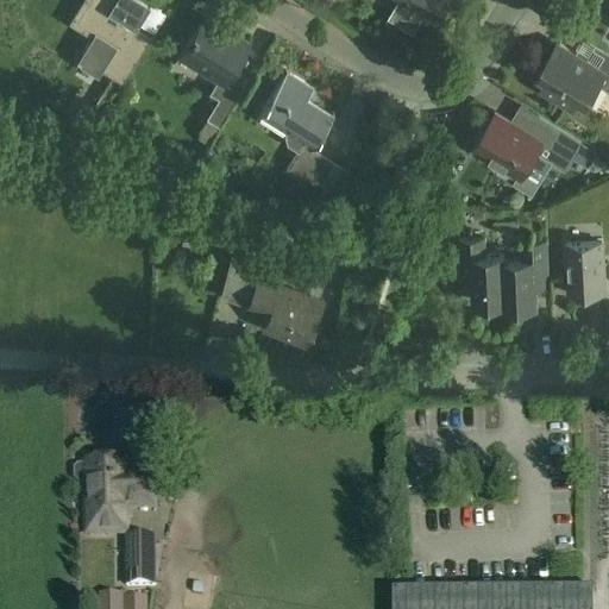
[(136,27),(151,0),(83,0),(69,24),(92,37),(79,58),(82,61),(80,64),(98,75),(100,70),(123,83),(150,37),(136,27)]
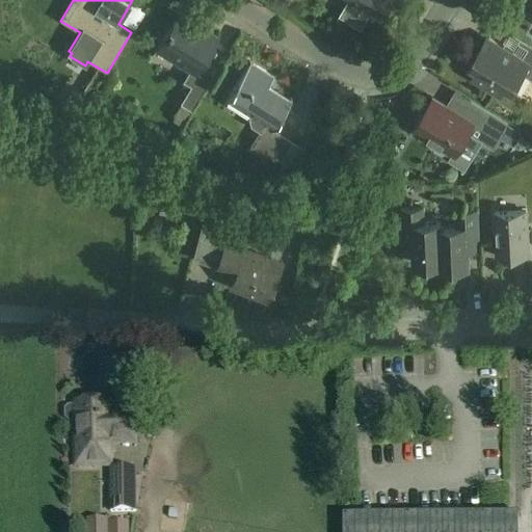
[(348,0),(340,16),(362,29),(373,10),(380,15),(388,4),(391,6),(394,0),(348,0)]
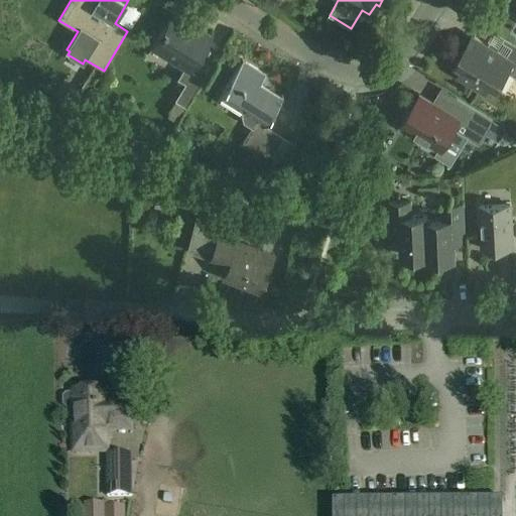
[(186,108),(205,79),(190,70),(211,36),(173,13),(151,47),(184,68),(177,80),(185,85),(175,101),(186,108)]
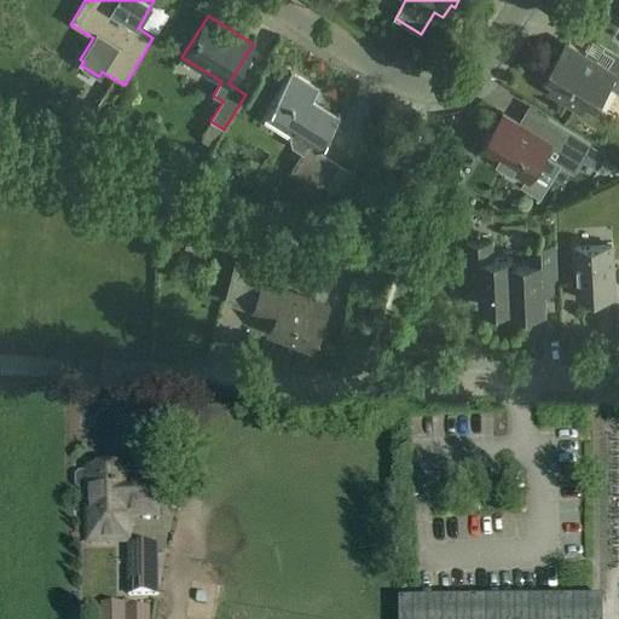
[(582,111),(591,94),(600,99),(608,86),(618,92),(618,52),(617,51),(607,68),(568,44),(542,87),(582,111)]
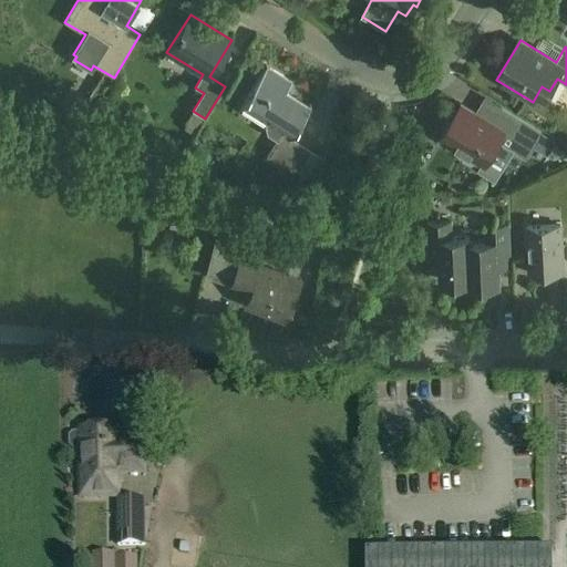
[(296,173),(308,152),(289,141),(309,109),(285,93),(291,82),(267,68),(243,106),(282,131),(265,161),(296,173)]
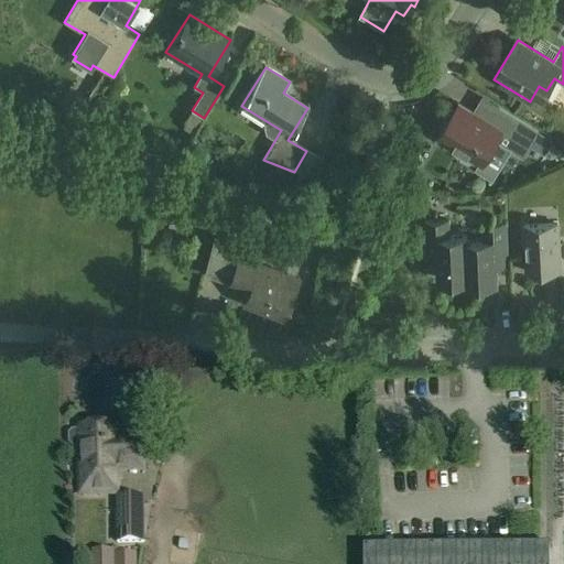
[(77,116),(86,100),(85,99),(77,95),(67,110),(77,116)]
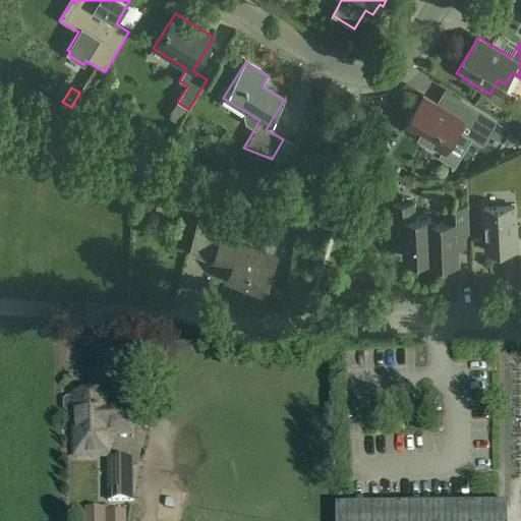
[(446,153),(459,129),(483,145),(499,122),(461,99),(452,114),(424,97),(406,128),(446,153)]
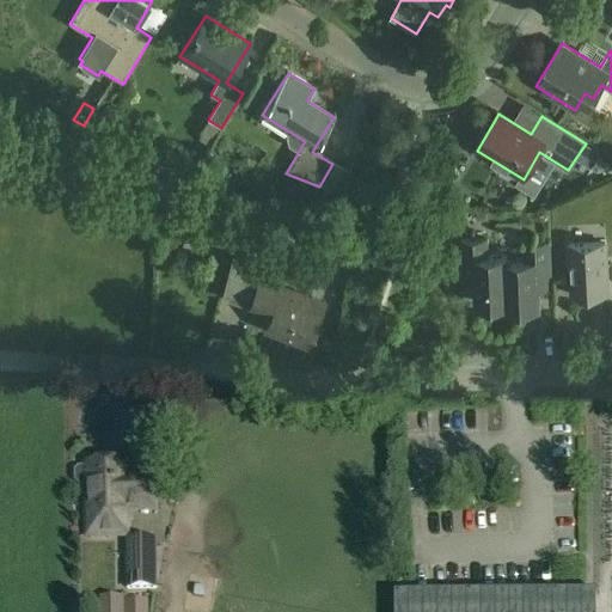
[(489,257),(489,240),(461,242),(463,279),(479,277),(479,305),(508,304),(508,308),(509,308),(507,256),(489,257)]
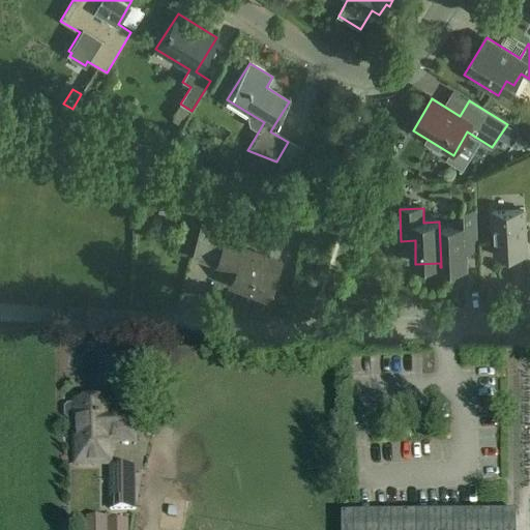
[(466,266),(465,242),(478,242),(476,210),(453,211),(453,226),(440,226),(439,222),(441,267),(466,266)]
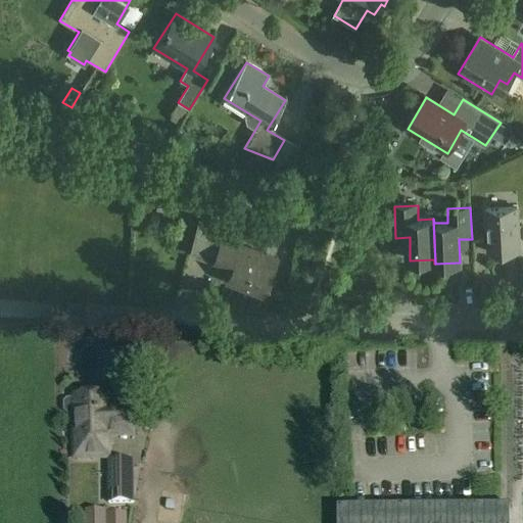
[(486,209),(489,253),(520,251),(518,208),(486,209)]
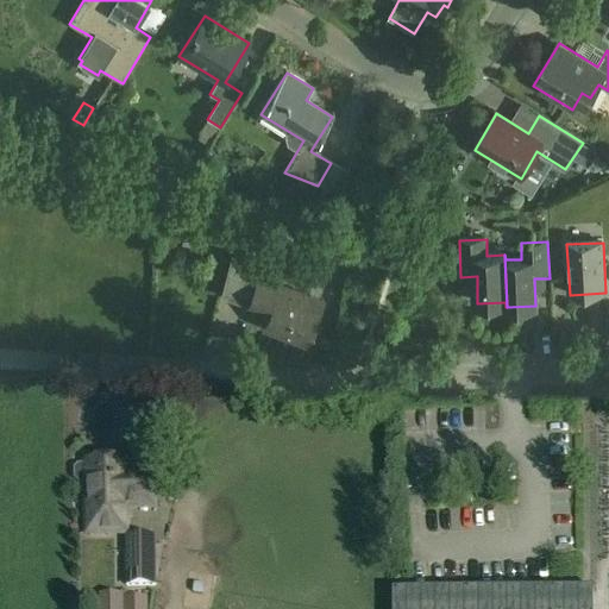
[(243,302),(253,275),(238,269),(227,296),(243,302)]
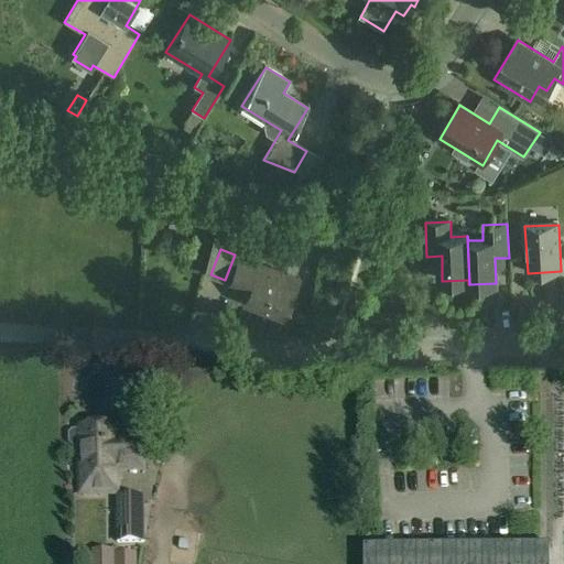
[(297,282),(238,259),(229,284),(249,292),(246,302),(284,316),(297,282)]
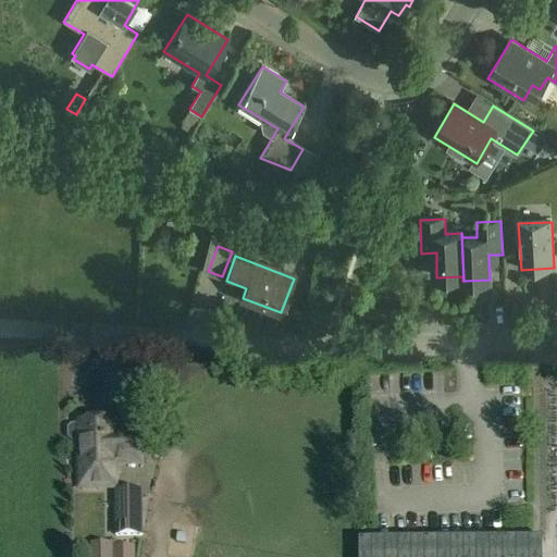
[(114,437),(114,422),(79,423),(79,426),(72,426),(69,430),(69,437),(72,441),(81,441),(81,478),(115,477),(115,463),(139,463),(138,437),(114,437)]
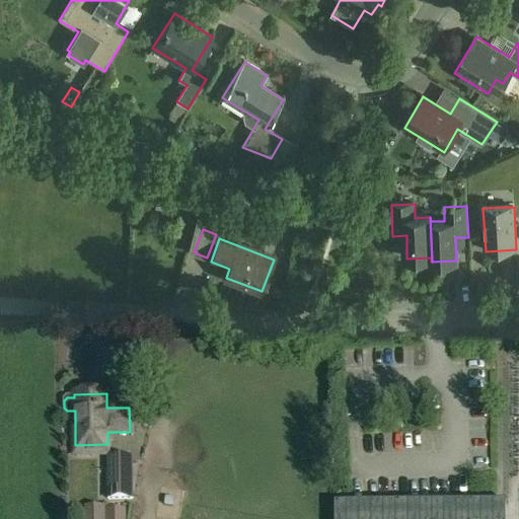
[(108,499),(133,499),(132,458),(107,458),(108,499)]
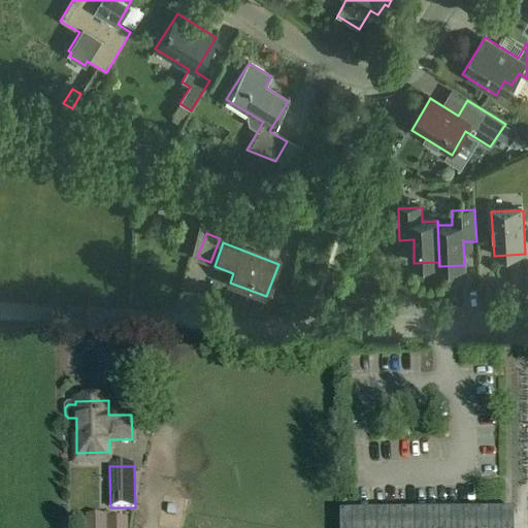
[(340,527),(513,527),(513,516),(502,516),(340,516),(340,527)]
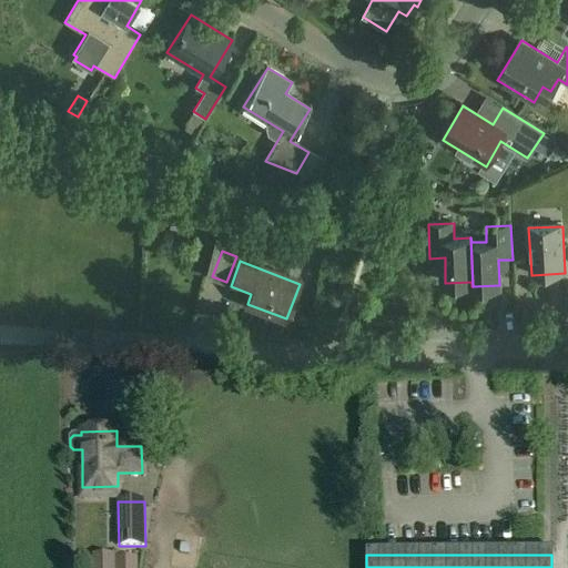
[(137,567),(137,558),(113,559),(112,567),(137,567)]
